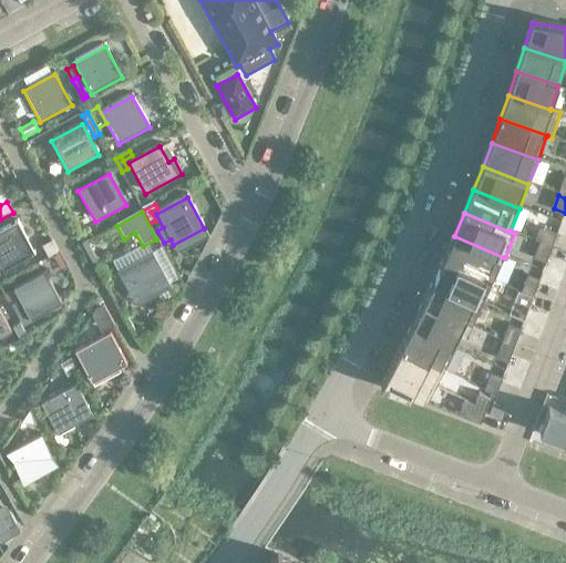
[(18,224),(0,233),(0,265),(3,273),(34,255),(18,224)]
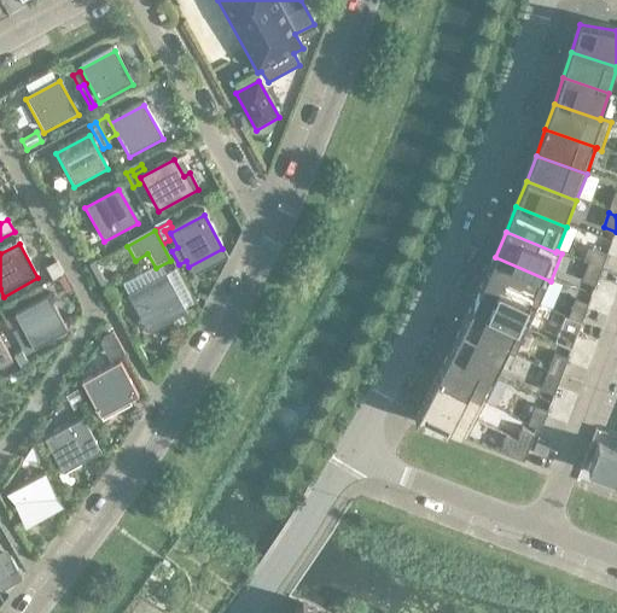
[(592,252),(587,266),(589,266),(601,270),(606,258),(592,252)]
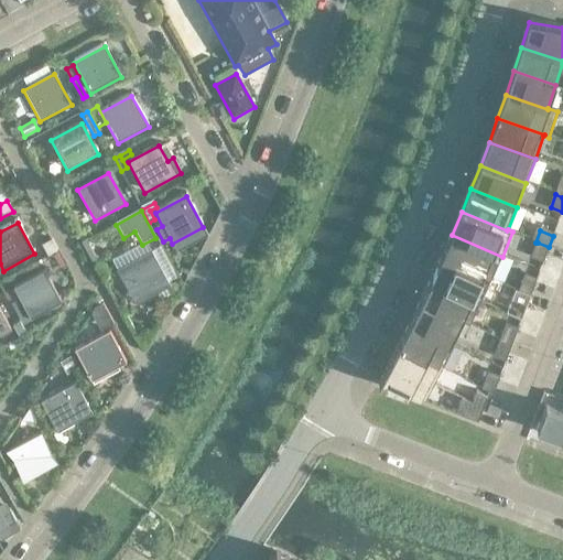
[(442,258),(491,280),(502,257),(452,235),(442,258)]
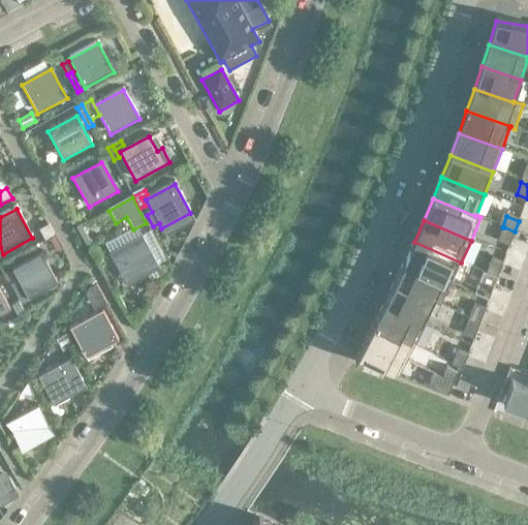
[(504,227),(499,240),(510,244),(515,232),(504,227)]
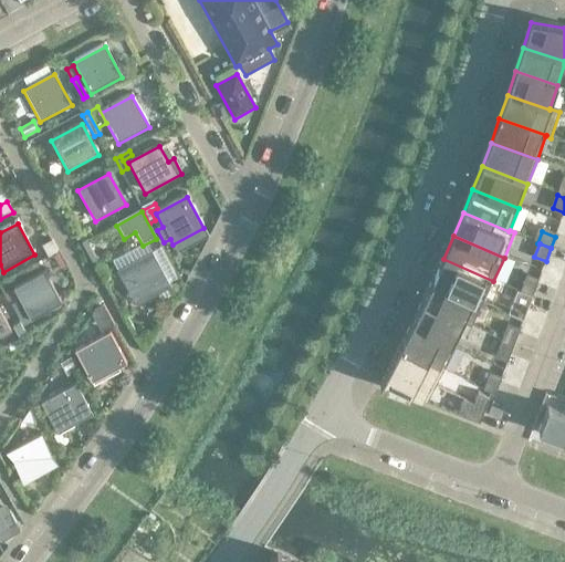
[(153,253),(117,273),(137,308),(171,289),(153,253)]
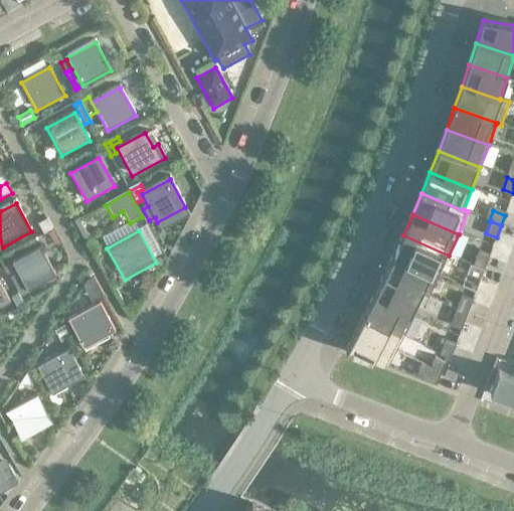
[(439,277),(449,256),(403,235),(393,256),(431,273),(439,277)]
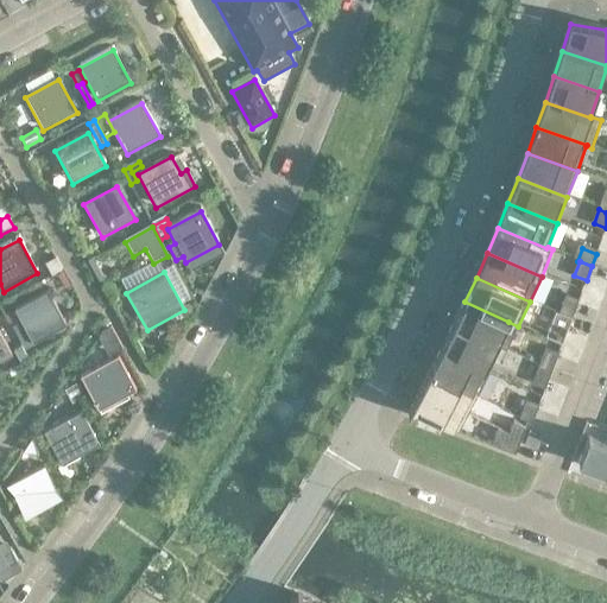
[(23,325),(12,331),(20,344),(30,340),(33,346),(67,327),(49,293),(14,311),(23,325)]
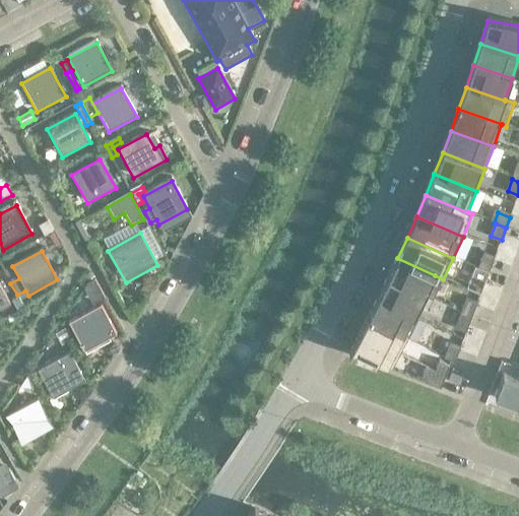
[(435,275),(397,258),(388,279),(429,299),(429,300),(433,302),(433,301),(443,279),(435,275)]
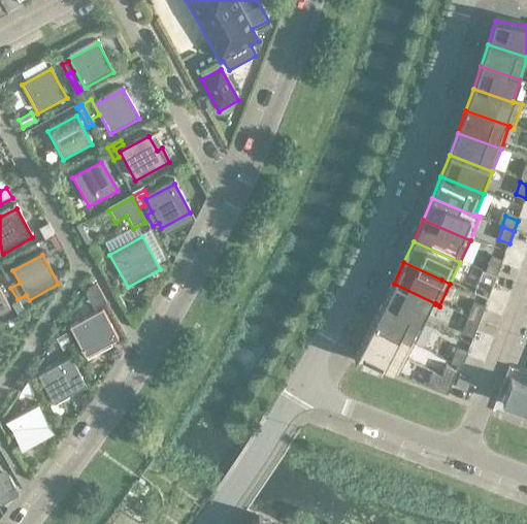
[(501,266),(490,262),(486,274),(496,279),(501,266)]
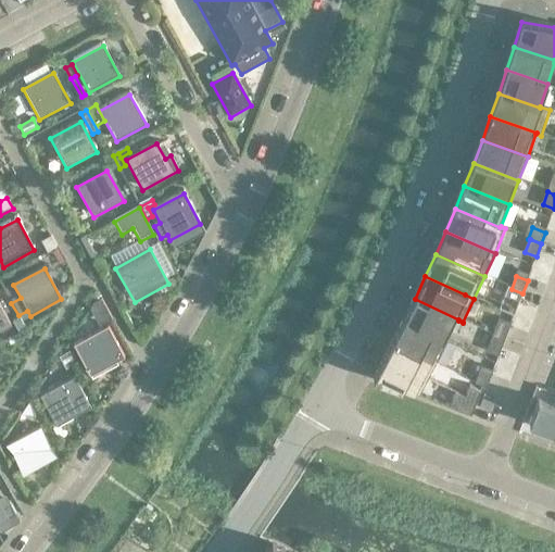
[(512,289),(506,301),(518,305),(522,293),(512,289)]
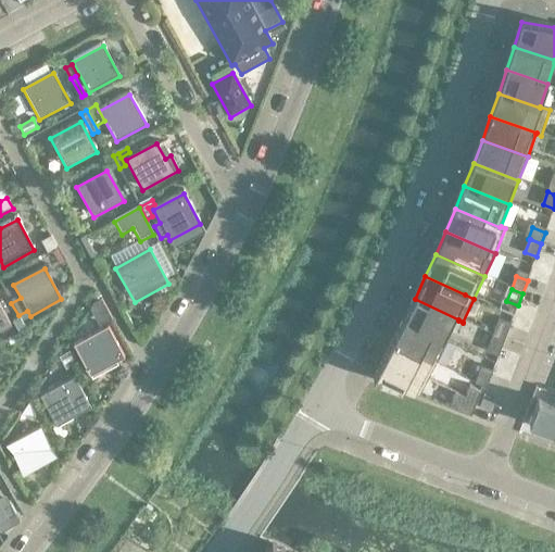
[(448,342),(458,321),(458,320),(415,299),(404,321),(448,342)]
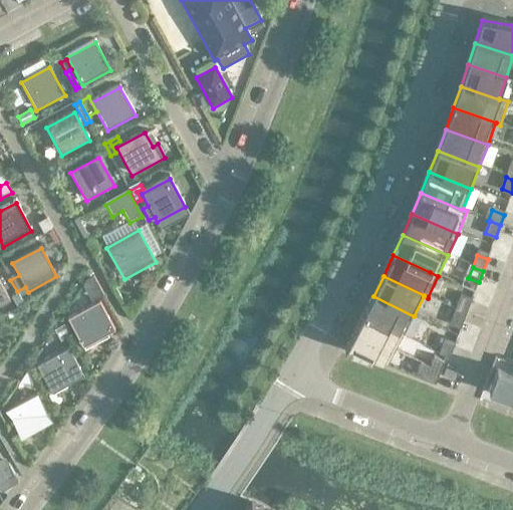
[(0,306),(10,301),(11,301),(0,281),(0,306)]
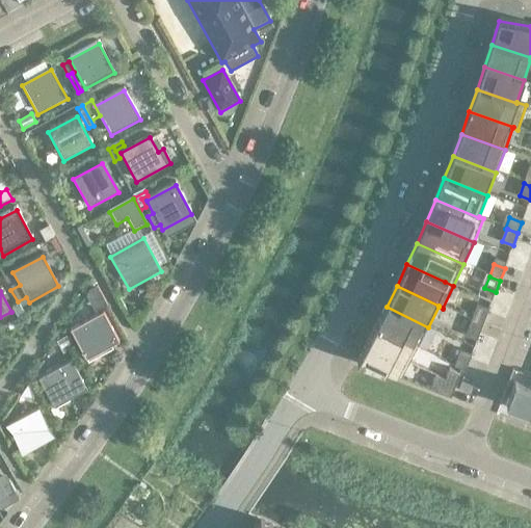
[(19,306),(12,309),(18,320),(25,316),(19,306)]
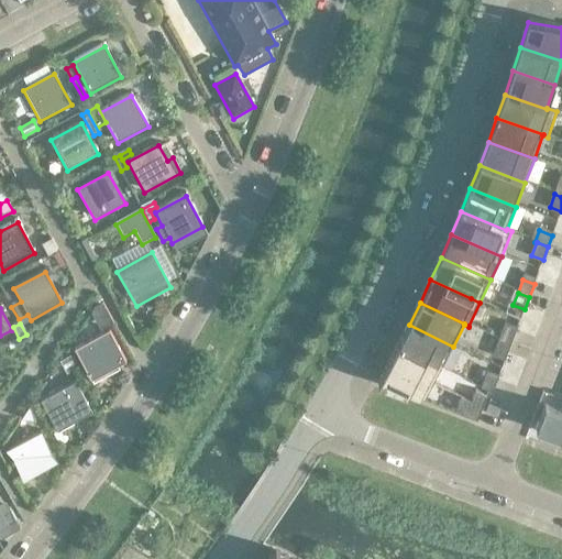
[(441,370),(453,347),(409,325),(398,348),(441,370)]
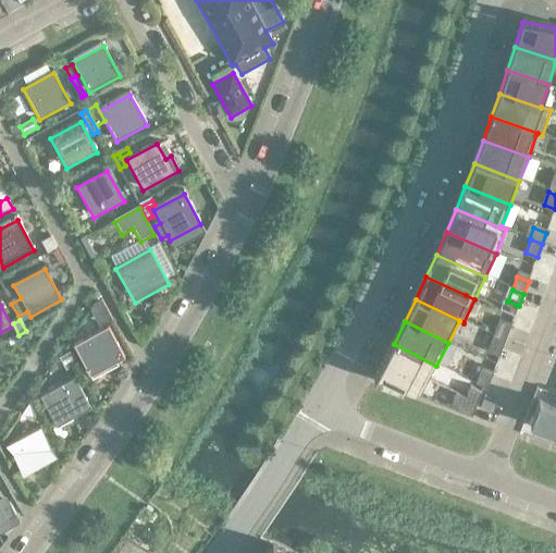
[(498,326),(494,339),(505,342),(510,330),(498,326)]
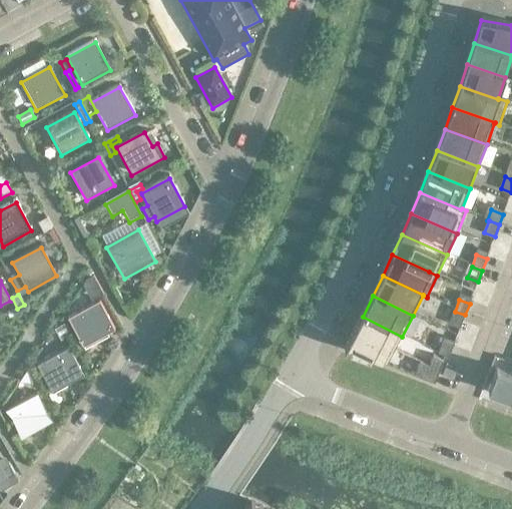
[(99,303),(68,320),(81,344),(83,348),(94,342),(115,331),(99,303)]
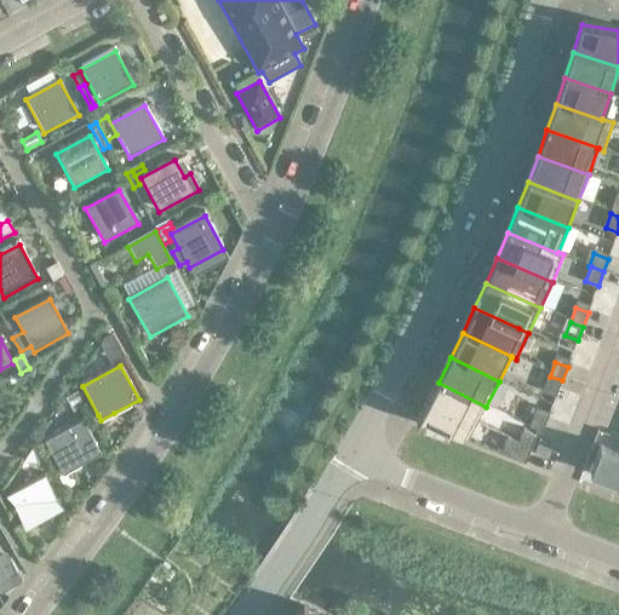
[(562,380),(550,377),(544,390),(557,395),(562,380)]
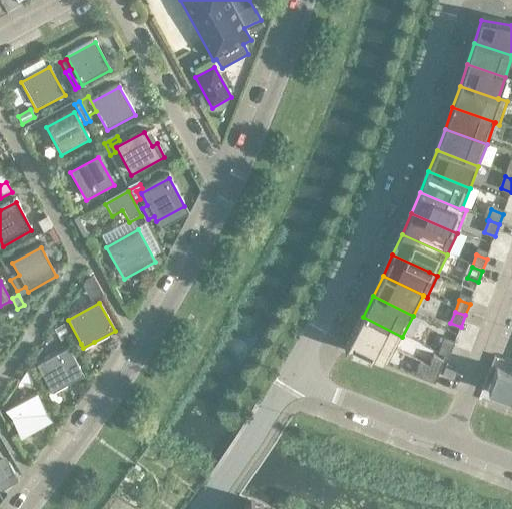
[(363,317),(354,333),(394,353),(402,337),(363,317)]
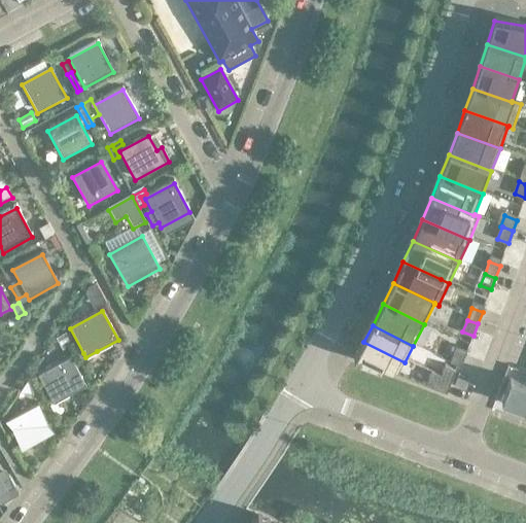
[(363,342),(354,360),(397,377),(405,362),(363,342)]
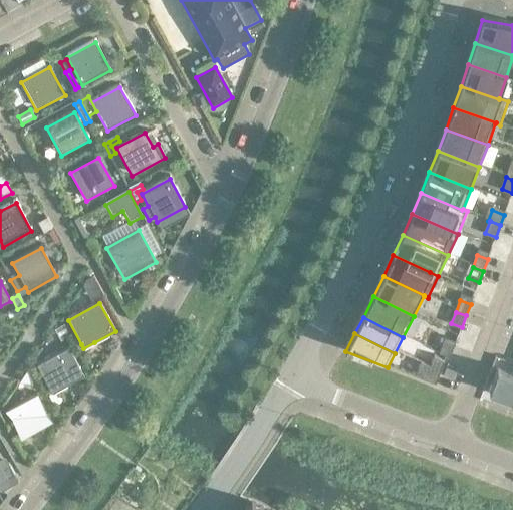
[(439,355),(449,361),(454,347),(444,343),(439,355)]
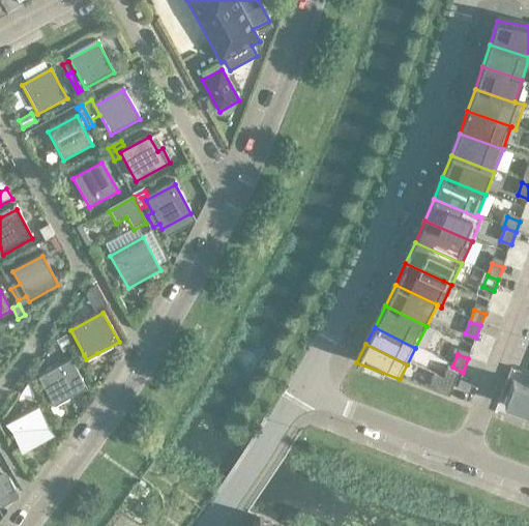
[(87,390),(71,361),(38,379),(55,408),(87,390)]
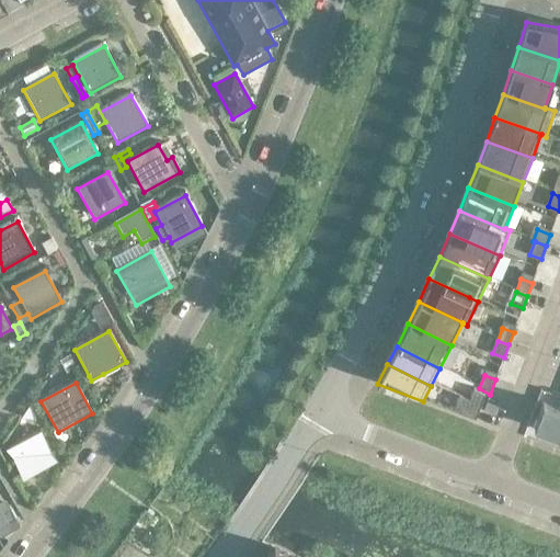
[(470,401),(465,417),(476,421),(484,397),(475,391),(470,401)]
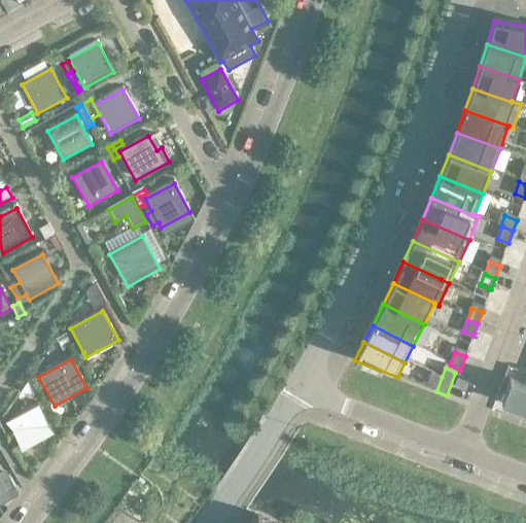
[(431,374),(426,388),(436,391),(442,377),(431,374)]
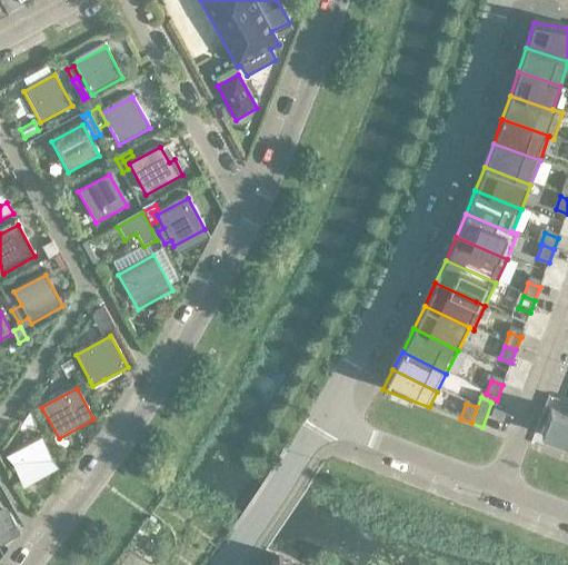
[(541,435),(567,445),(567,418),(550,412),(541,435)]
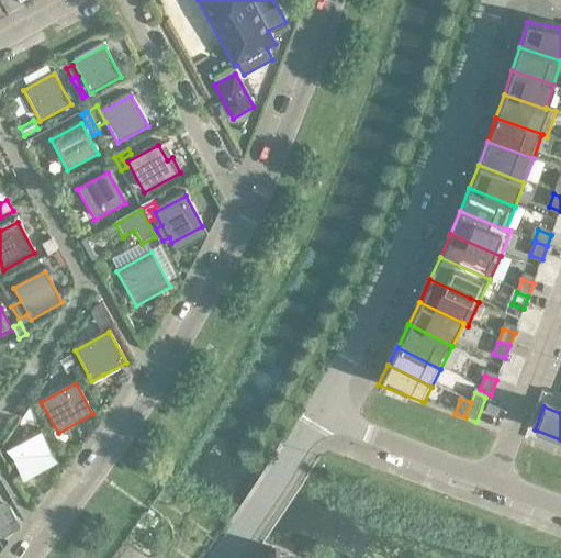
[(30,408),(21,420),(36,422),(30,408)]
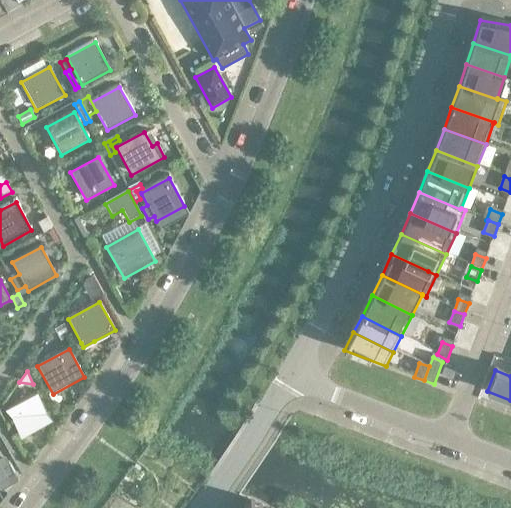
[(37,394),(6,411),(11,418),(21,439),(53,422),(47,416),(37,394)]
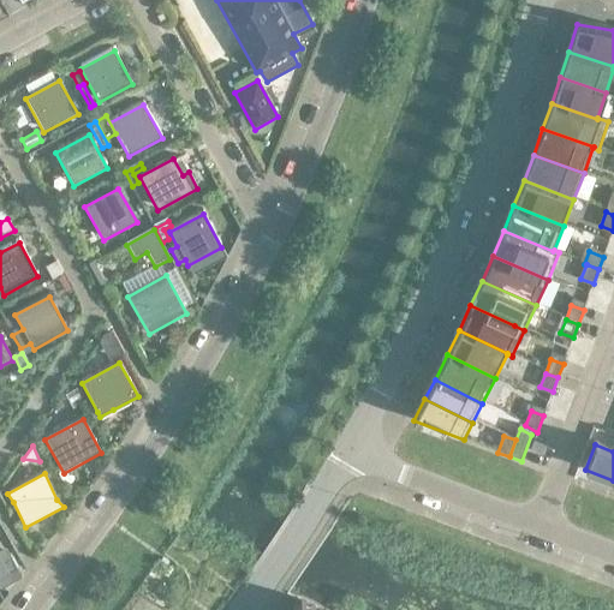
[(0,557),(0,581),(10,576),(9,574),(19,569),(12,556),(3,562),(0,557)]
